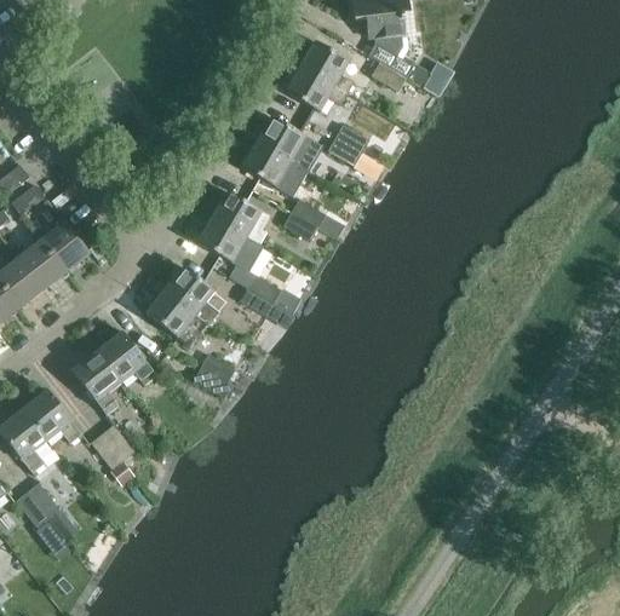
[(406,76),(434,93),(442,78),(414,61),(413,63),(401,57),(408,46),(406,30),(403,32),(402,18),(403,18),(402,12),(408,11),(407,0),(352,0),(354,18),(369,17),(371,23),(367,24),(368,36),(374,36),(374,41),(367,55),(379,61),(406,76)]
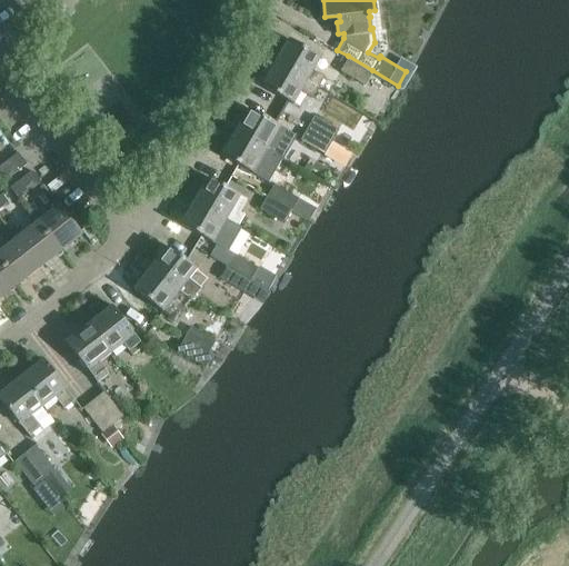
[(289,37),(275,60),(318,85),(323,75),(312,68),(320,55),(289,37)]
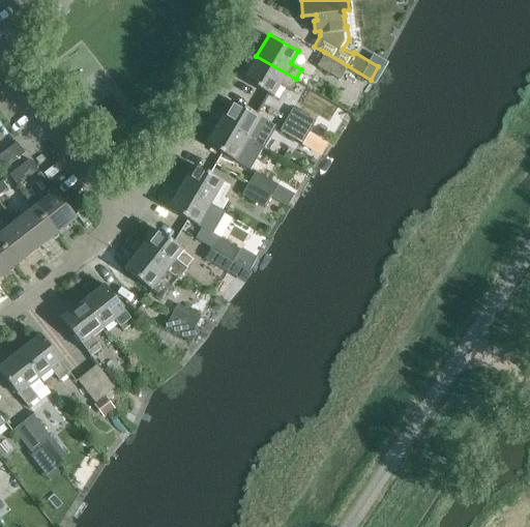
[(110,88),(117,83),(84,38),(63,54),(109,114),(107,116),(112,123),(127,112),(110,88)]
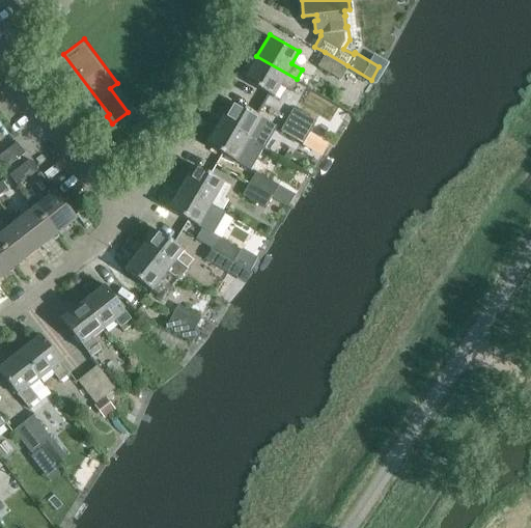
[(318,63),(340,77),(347,65),(325,52),(318,63)]
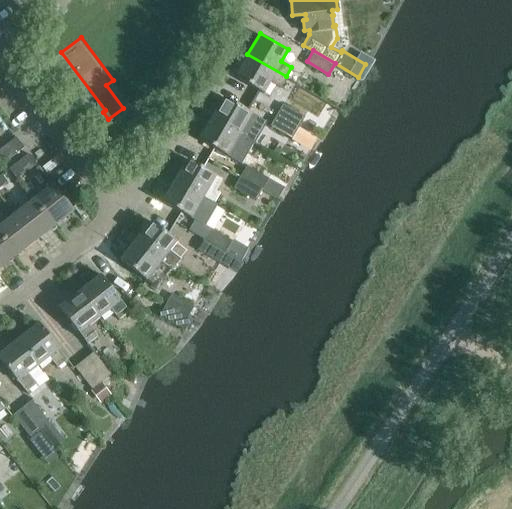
[(286,76),(247,54),(235,75),(263,92),(270,80),(280,86),(286,76)]
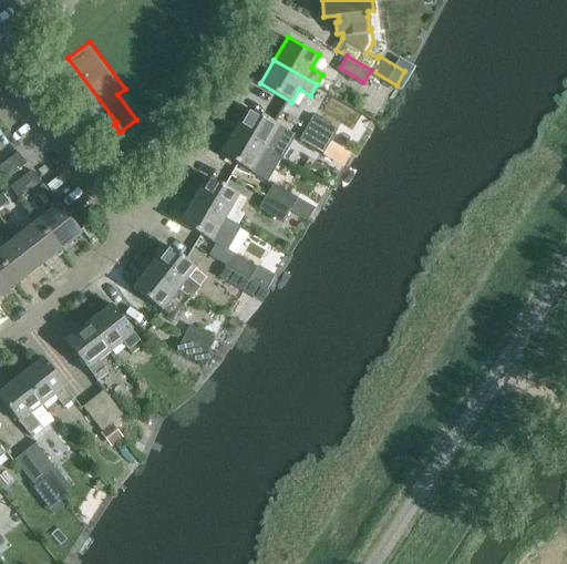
[(248,105),(234,129),(276,153),(277,153),(266,146),(279,123),(248,105)]
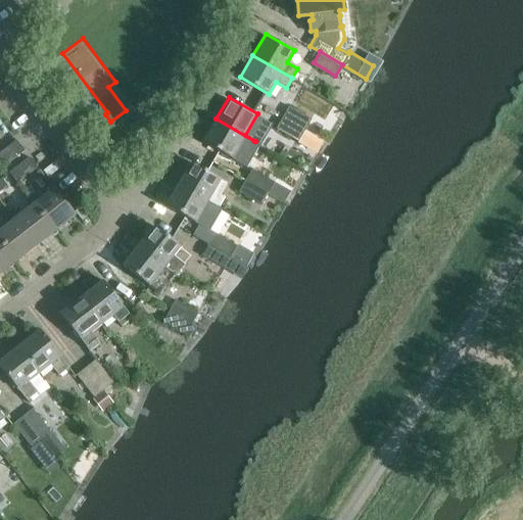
[(289,104),(283,114),(304,128),(312,116),(289,104)]
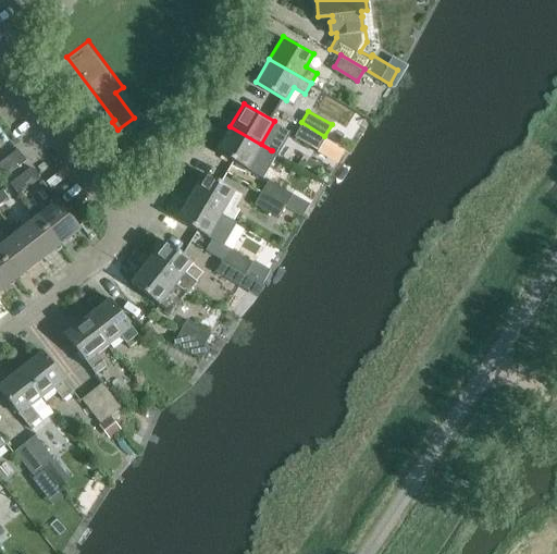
[(324,136),(301,122),(294,134),(318,148),(324,136)]
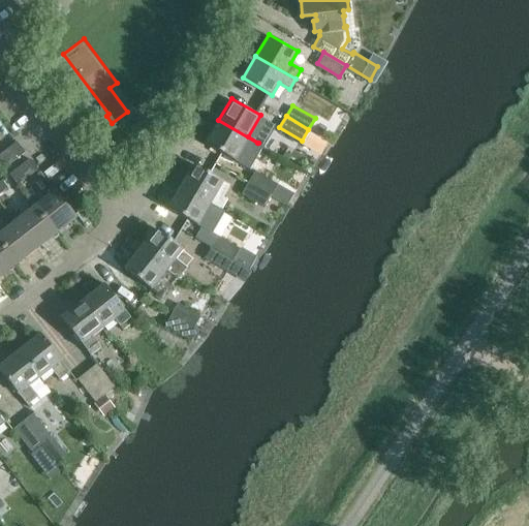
[(257,143),(218,120),(206,142),(235,159),(242,147),(252,152),(257,143)]
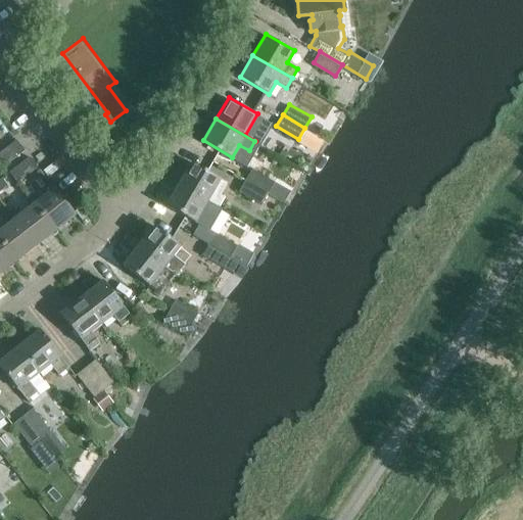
[(0,151),(0,157),(5,164),(25,149),(16,139),(0,151)]
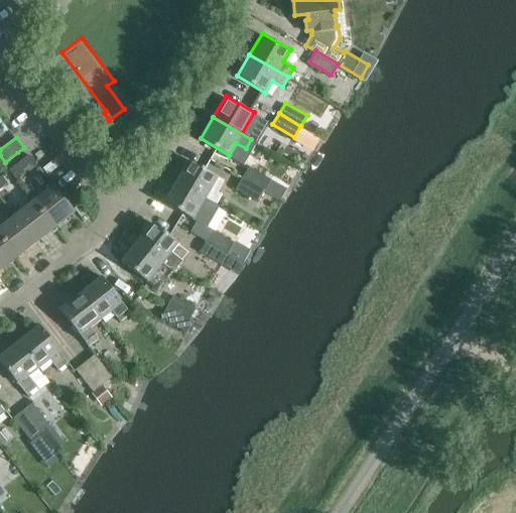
[(10,168),(18,178),(37,163),(29,153),(10,168)]
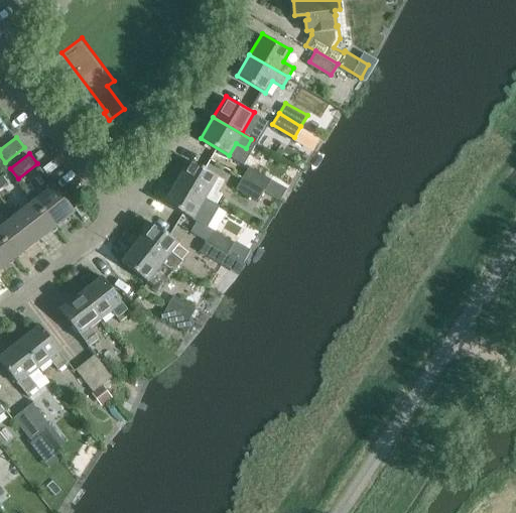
[(188,158),(176,179),(216,203),(222,193),(218,190),(224,178),(188,158)]
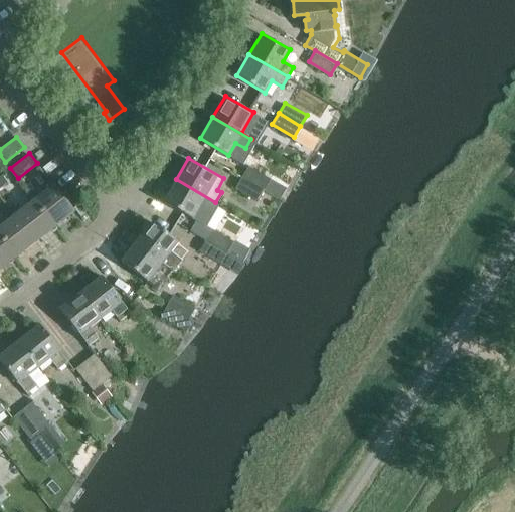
[(248,165),(241,176),(264,188),(270,177),(248,165)]
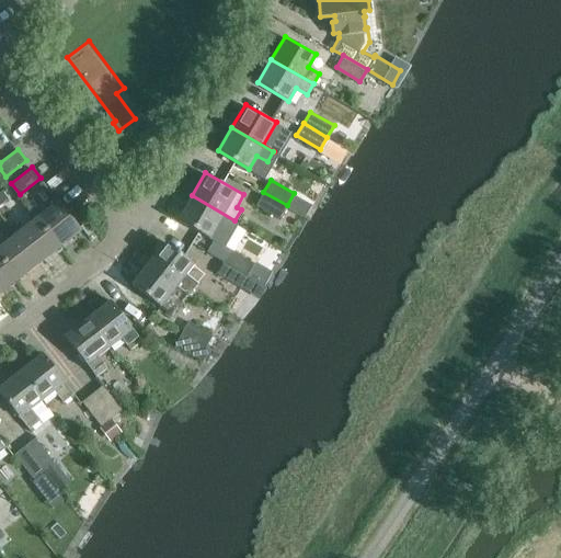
[(2,190),(0,192),(0,205),(10,198),(2,190)]
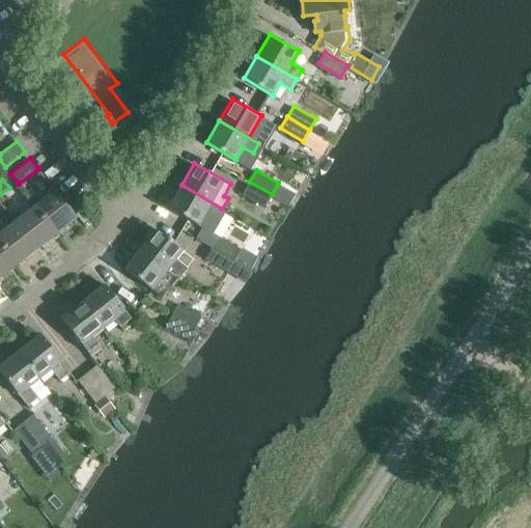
[(272,194),(249,182),(243,192),(266,205),(272,194)]
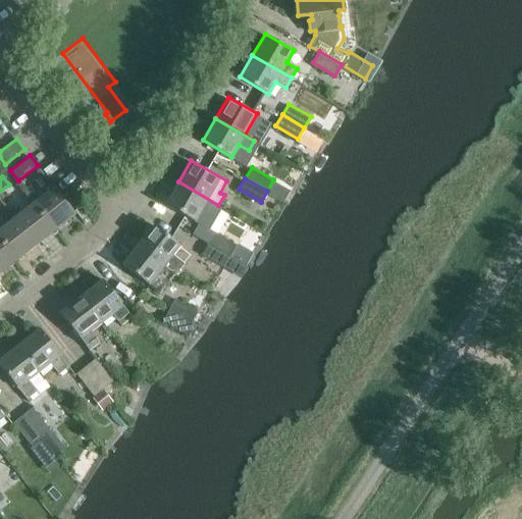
[(218,205),(178,182),(166,204),(195,220),(202,209),(212,215),(218,205)]
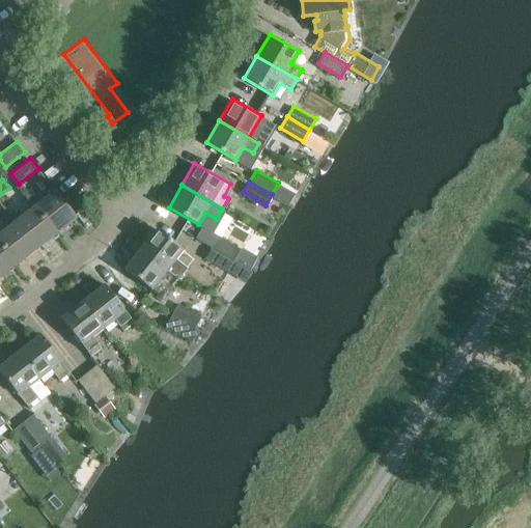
[(55,189),(35,204),(57,232),(77,217),(55,189)]
